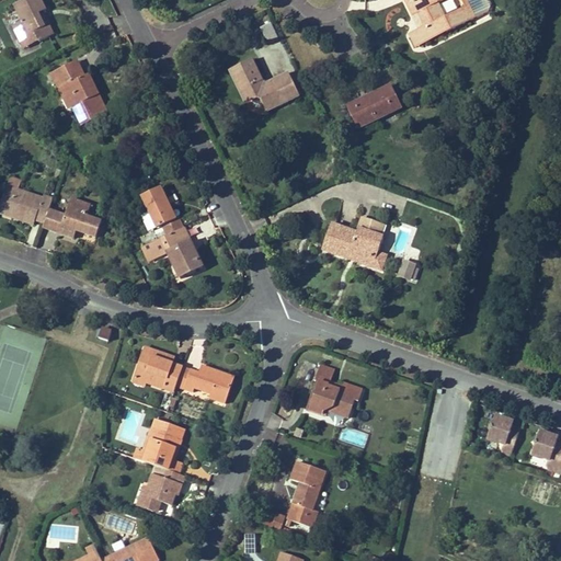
[(50,36),(39,13),(44,12),(47,10),(42,0),(25,0),(14,6),(22,22),(18,24),(26,44),(34,41),(35,44),(50,36)]
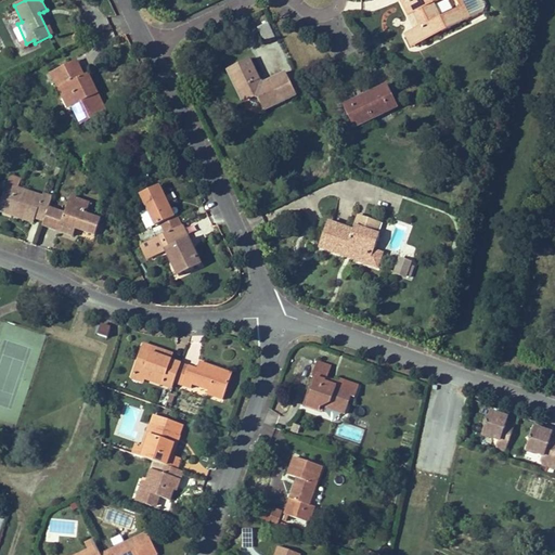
[(437,7),(435,3),(440,0),(402,0),(401,1),(409,16),(415,13),(422,26),(425,34),(440,27),(442,33),(468,20),(462,7),(441,17),(436,8),(437,7)]
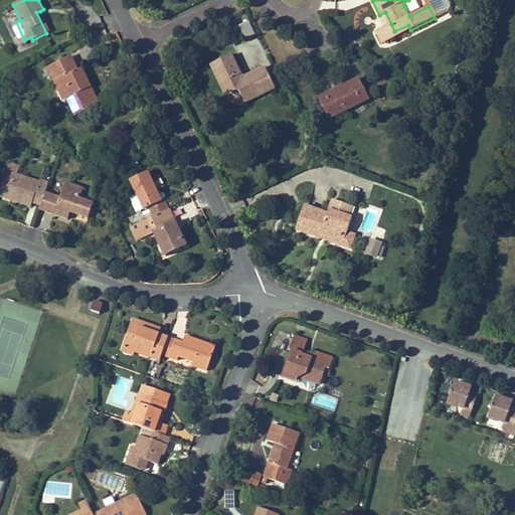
[(451,6),(448,0),(424,0),(428,6),(435,18),(449,11),(451,6)]
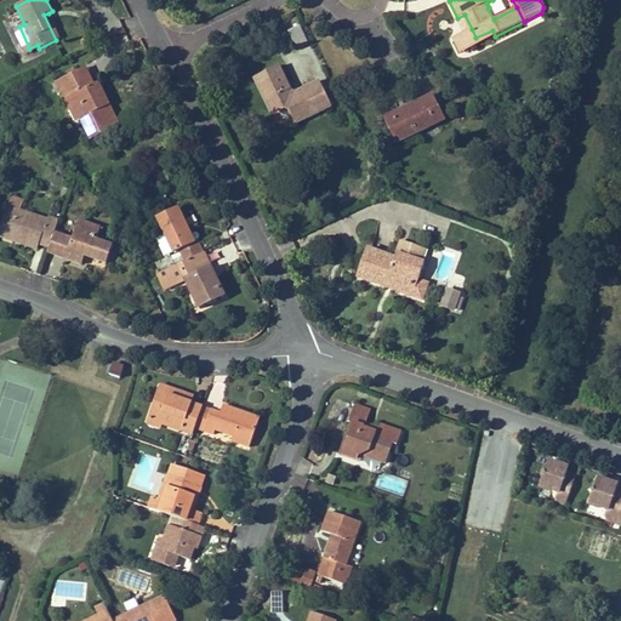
[(61,39),(49,13),(44,15),(56,40),(61,39)]
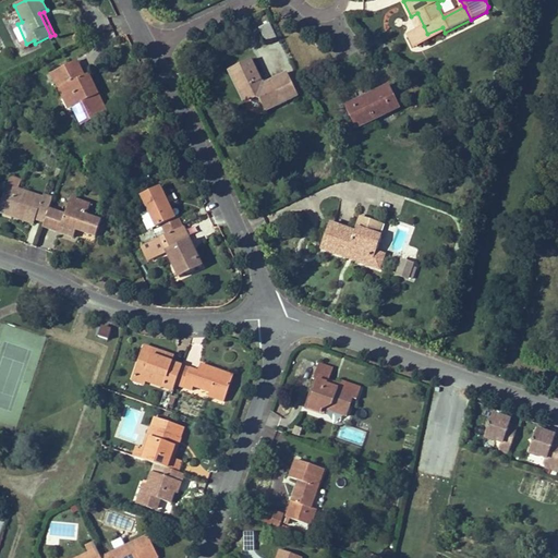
[(443,27),(427,34),(424,26),(417,13),(411,16),(417,29),(408,34),(414,48),(445,33),(443,27)]
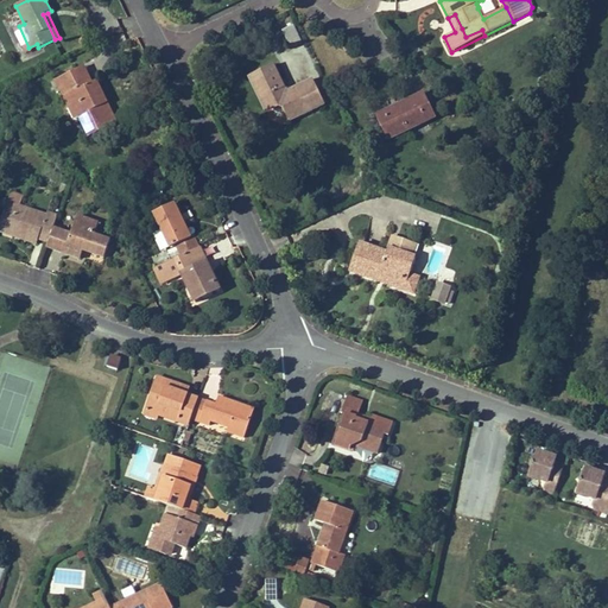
[(295,24),(283,27),(286,42),(298,38),(295,24)]
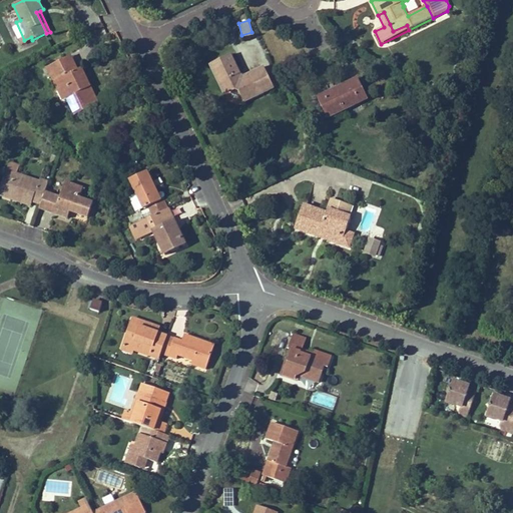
[(31,37),(24,40),(16,22),(12,23),(22,45),(32,40),(31,37)]
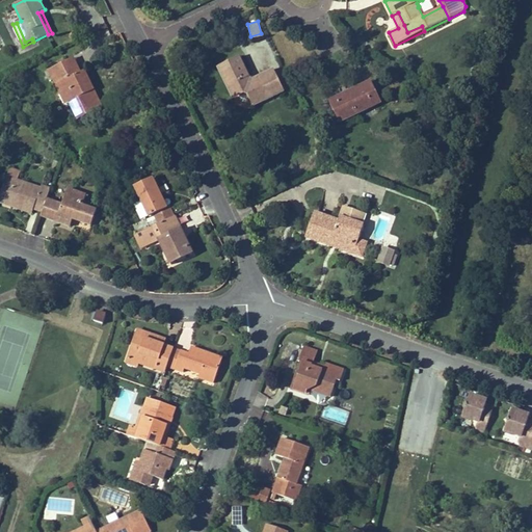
[(273,70),(254,79),(250,78),(241,56),(218,68),(229,89),(235,86),(240,97),(241,99),(248,102),(250,101),(263,95),(266,101),(285,92),(273,70)]
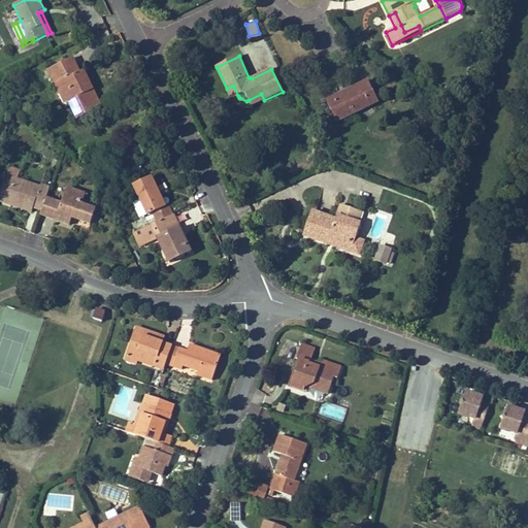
[(79,72),(72,58),(66,60),(67,61),(74,75),(79,72)]
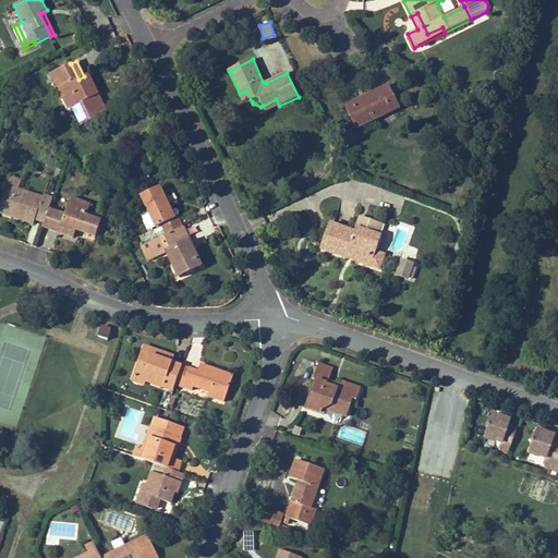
[(79,80),(71,64),(70,63),(52,73),(64,98),(69,96),(74,107),(79,117),(84,114),(87,123),(108,113),(98,94),(95,96),(84,76),(79,80)]
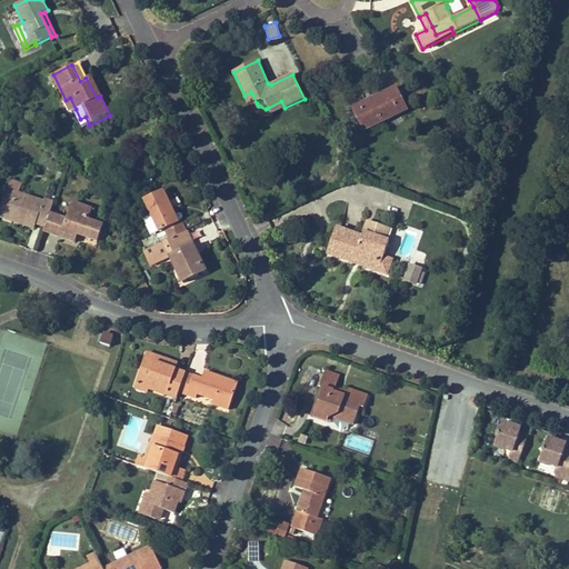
[(100,96),(90,76),(86,78),(97,98),(100,96)]
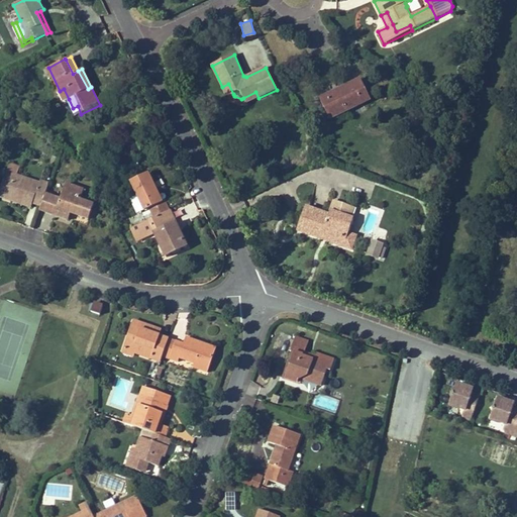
[(362,79),(320,98),(330,119),(372,99),(362,79)]
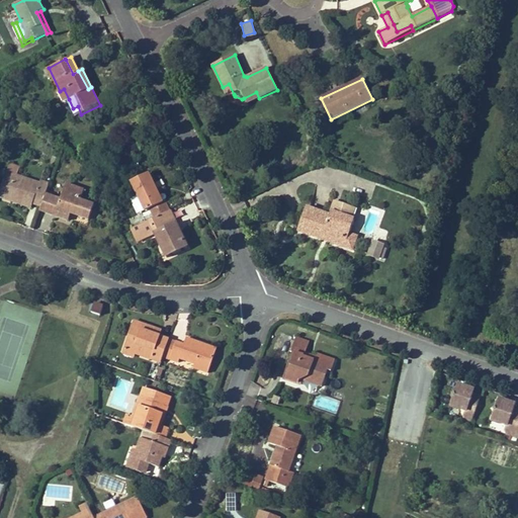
[(234,94),(229,84),(223,87),(228,97),(234,94)]
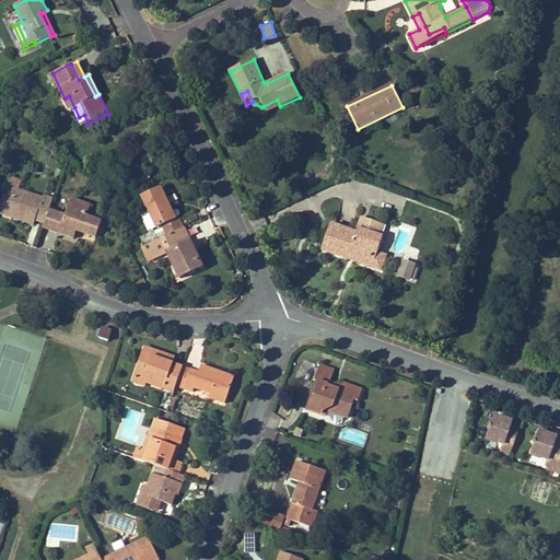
[(74,107),(69,96),(65,98),(70,109),(74,107)]
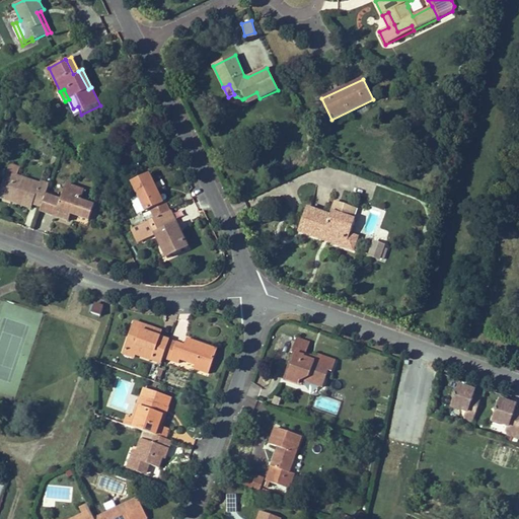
[(260,98),(256,92),(244,98),(247,104),(260,98)]
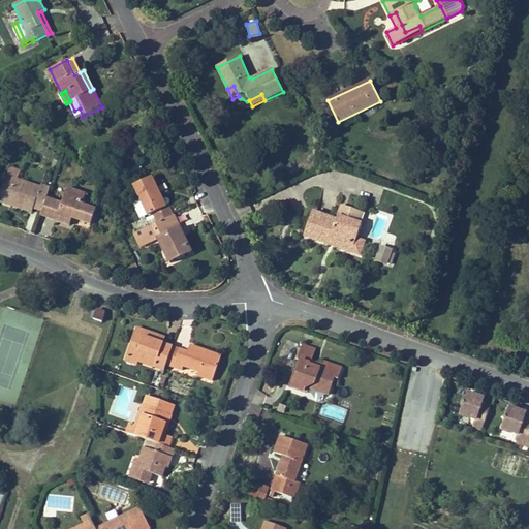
[(83,117),(80,109),(74,111),(79,119),(83,117)]
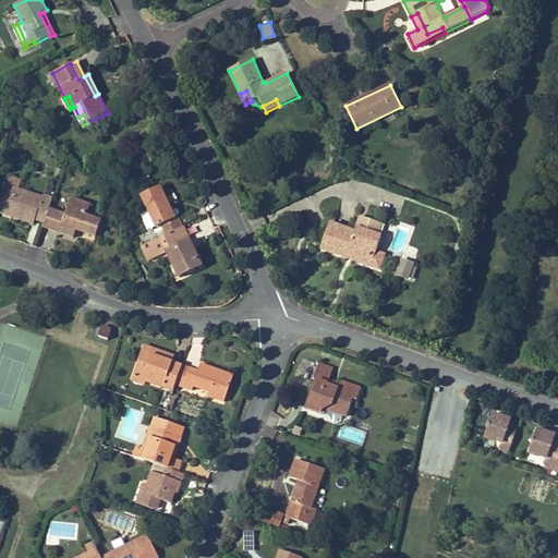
[(43,198),(19,190),(22,181),(11,177),(0,207),(14,211),(13,216),(35,223),(36,219),(45,221),(49,209),(53,198),(44,195),(43,198)]
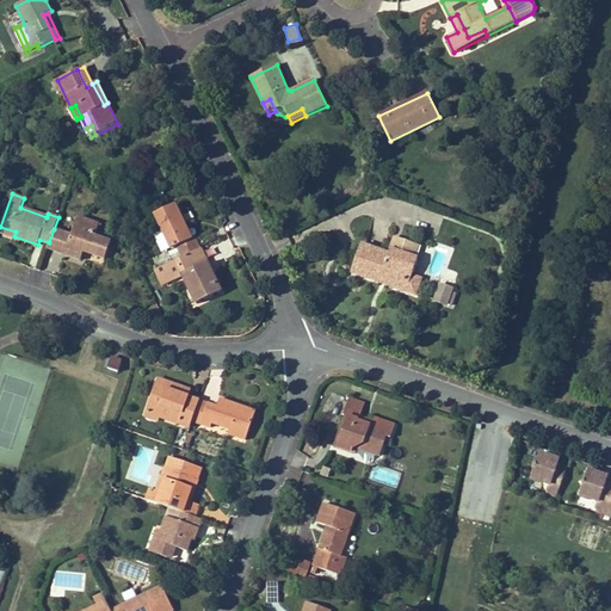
[(172,250),(178,246),(180,245),(186,255),(201,248),(195,238),(192,239),(183,218),(179,220),(177,216),(180,215),(176,204),(155,214),(172,250)]
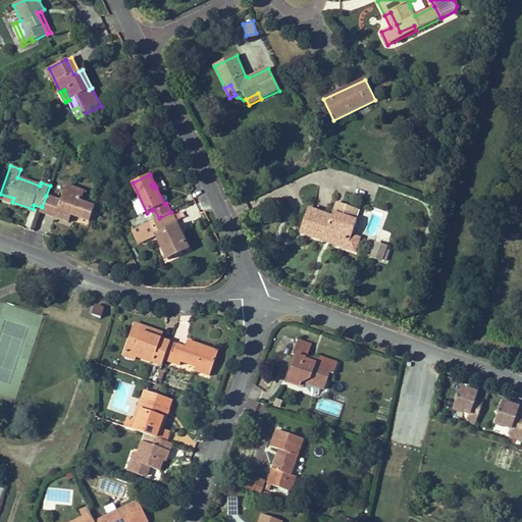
[(61,201),(46,196),(42,207),(41,212),(69,222),(72,215),(90,221),(96,206),(82,202),(86,192),(67,185),(61,201)]
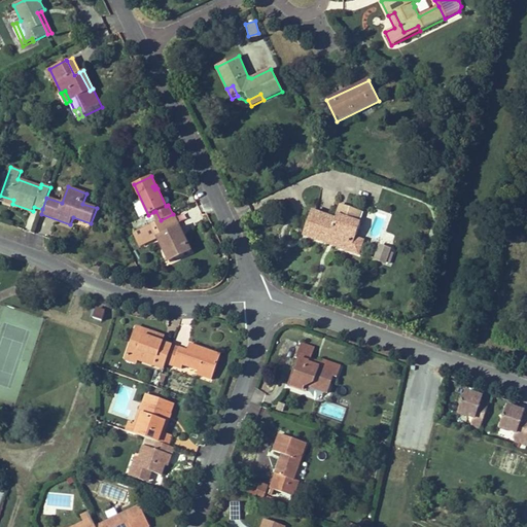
[(13,200),(0,196),(0,199),(12,204),(13,200)]
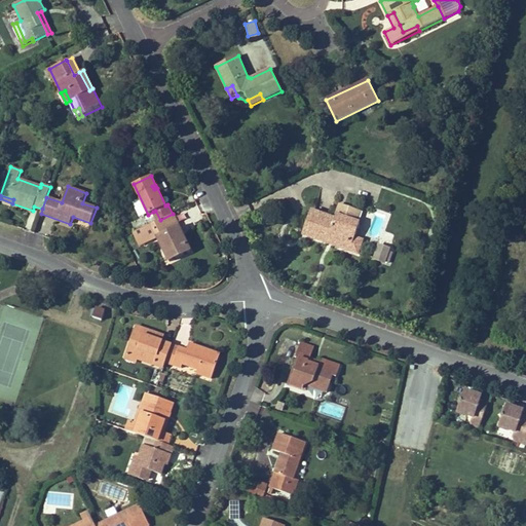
[(349,220),(353,210),(344,205),(340,217),(337,216),(335,219),(311,211),(306,223),(316,226),(314,234),(313,237),(326,241),(328,235),(336,237),(334,241),(348,247),(347,250),(358,253),(362,241),(354,239),(360,224),(349,220)]
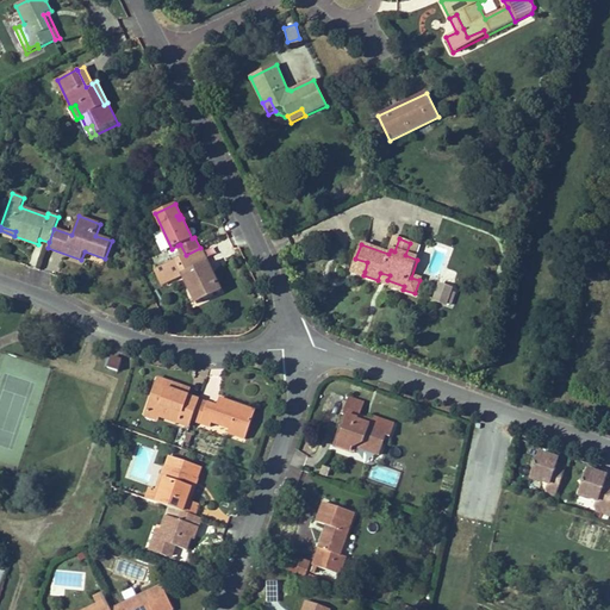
[(422,247),(410,243),(405,255),(417,260),(422,247)]
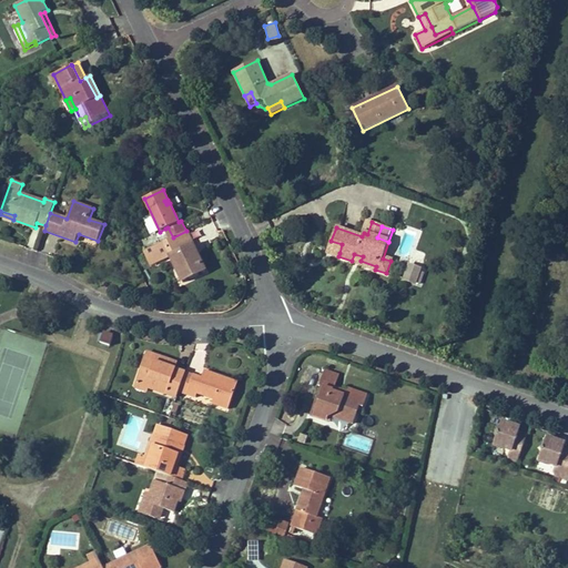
[(170,239),(144,252),(150,265),(170,255),(183,283),(206,272),(186,231),(173,237),(170,239)]
